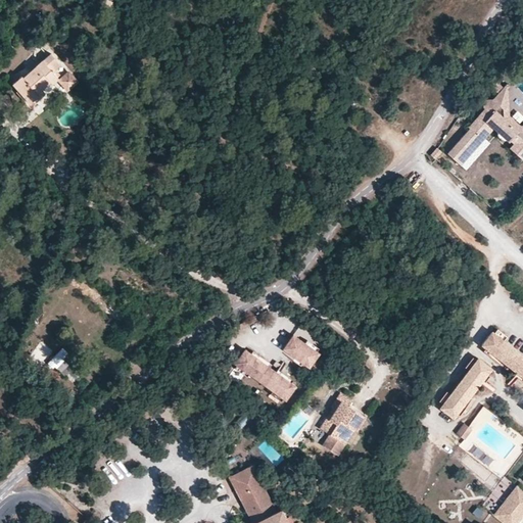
[(108,9),(112,2),(108,0),(100,0),(98,3),(108,9)]
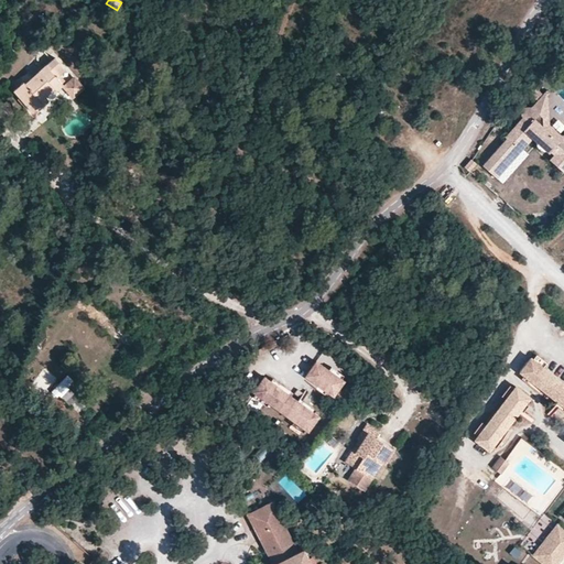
[(62,83),(56,76),(60,74),(65,68),(55,57),(45,65),(45,64),(25,83),(23,80),(13,89),(20,96),(32,110),(42,101),(40,99),(44,95),(53,87),(55,90),(62,84),(62,83)]
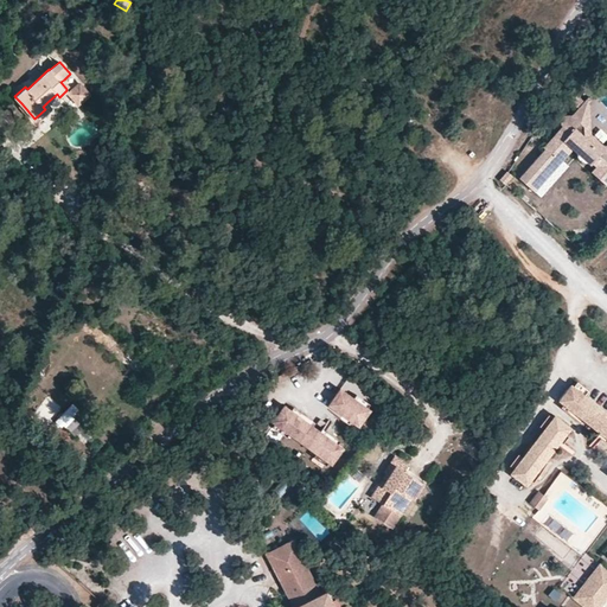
[(89,94),(80,82),(68,93),(78,103),(89,94)]
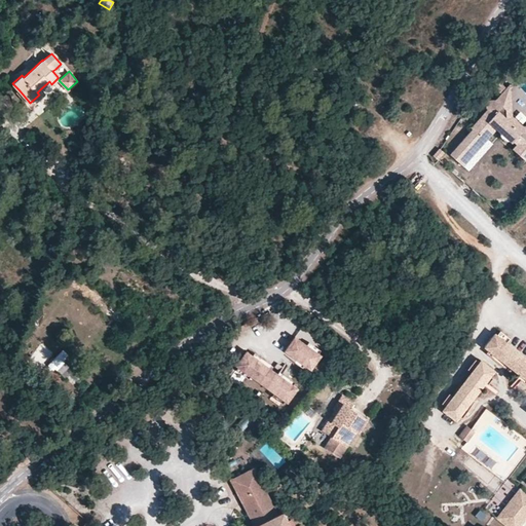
[(506,87),(497,80),(494,87),(500,95),(506,87)]
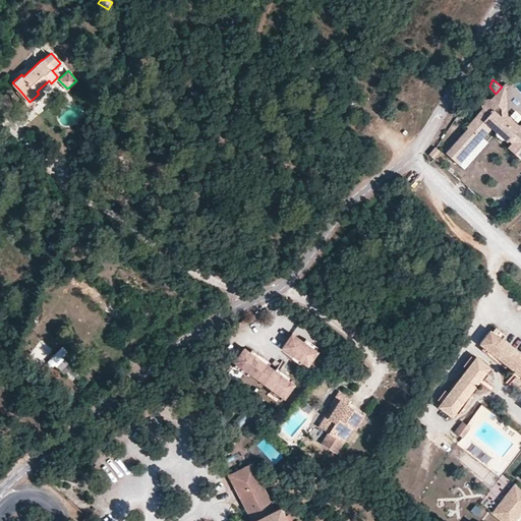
[(508,115),(506,83),(505,83),(502,87),(496,94),(491,99),(502,108),(502,118),(517,131),(520,130),(520,124),(518,124),(508,115)]
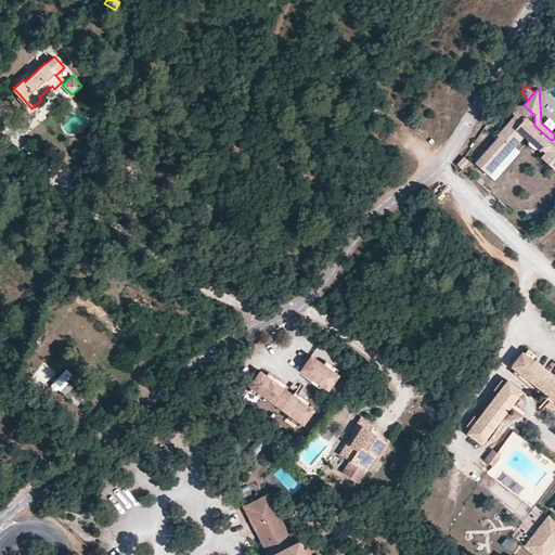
[(22,123),(48,100),(44,98),(43,93),(39,98),(41,100),(31,108),(20,94),(17,97),(27,108),(17,117),(22,123)]
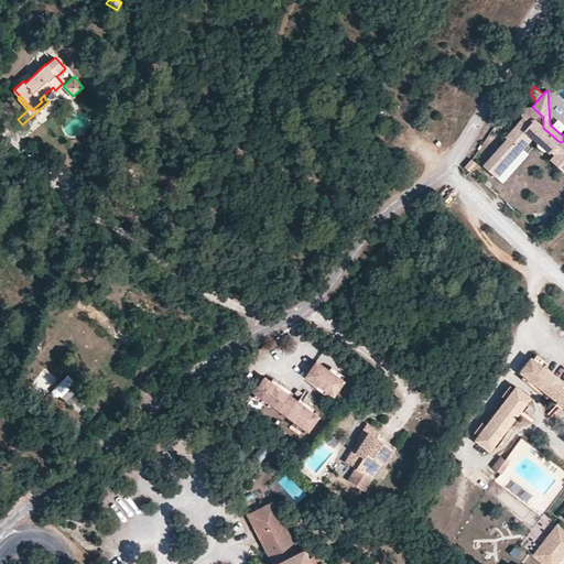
[(563,141),(560,142),(543,128),(543,117),(532,107),(529,107),(529,115),(524,119),(522,118),(505,137),(507,139),(483,165),(497,179),(532,138),(549,153),(550,151),(554,155),(550,160),(563,172),(563,141)]
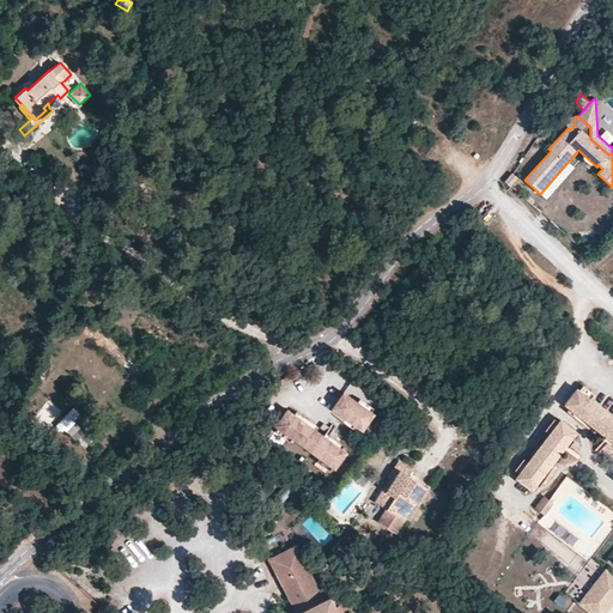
[(510,186),(517,177),(513,174),(505,182),(510,186)]
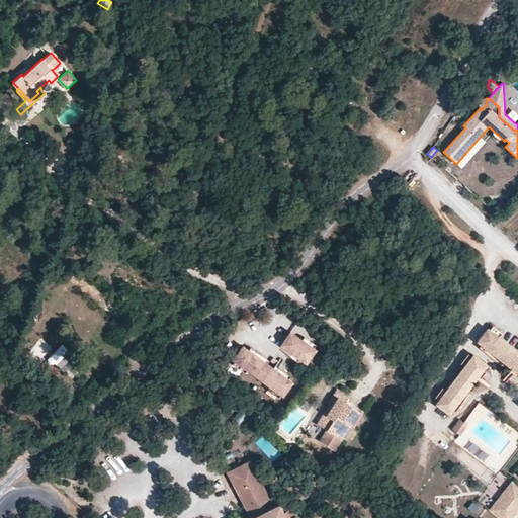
[(502,333),(493,326),(490,329),(499,337),(502,333)]
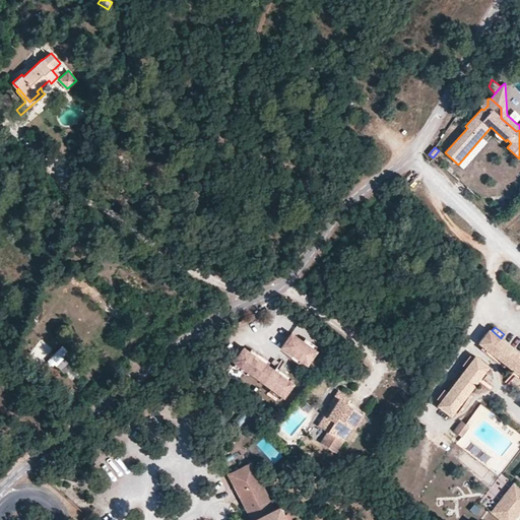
[(519,352),(501,338),(492,330),(490,329),(478,343),(482,346),(490,351),(514,370),(519,375),(519,352)]
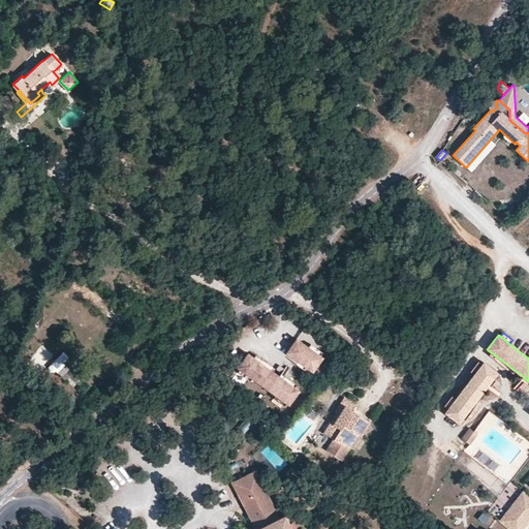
[(323,358),(297,338),(286,352),(313,372),(323,358)]
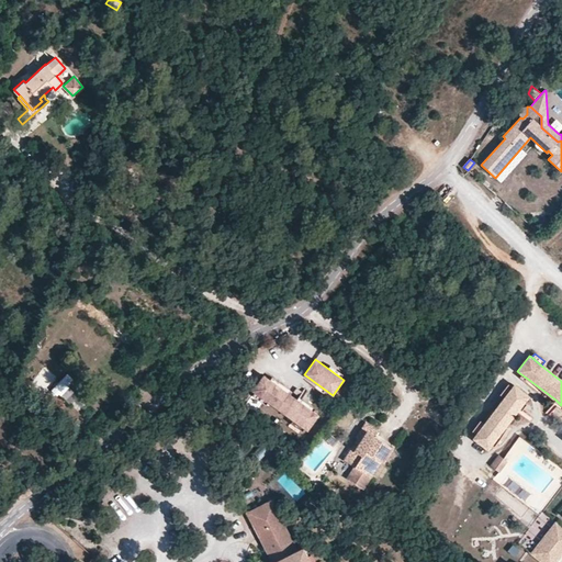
[(33,380),(46,389),(57,375),(44,366),(33,380)]
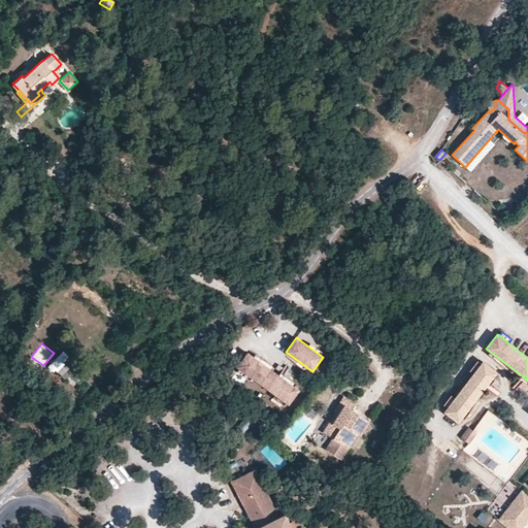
[(71,387),(87,374),(64,348),(50,361),(71,387)]
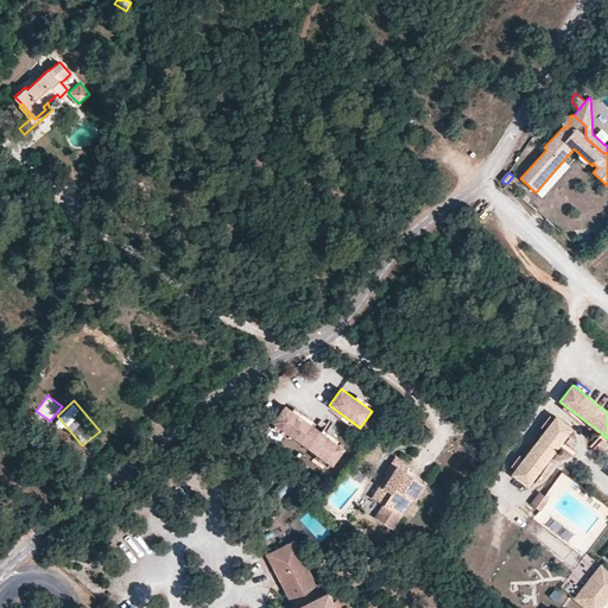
[(344,449),(285,405),(273,422),(276,424),(290,435),(316,454),(329,463),(333,466),(344,449)]
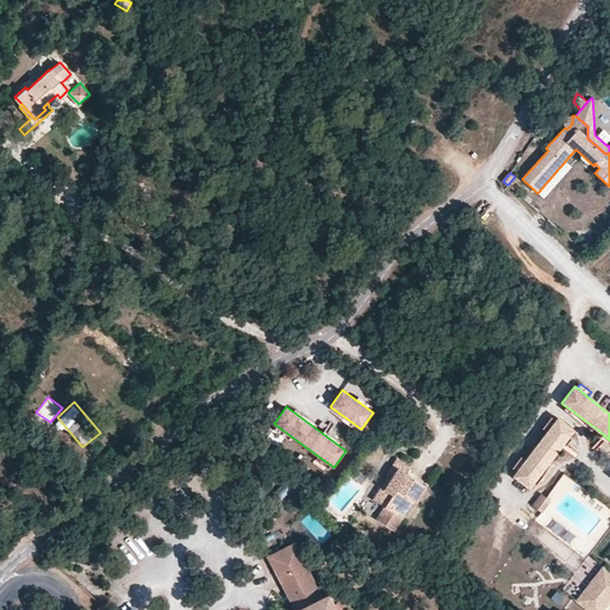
[(574,412),(566,406),(564,409),(572,416),(574,412)]
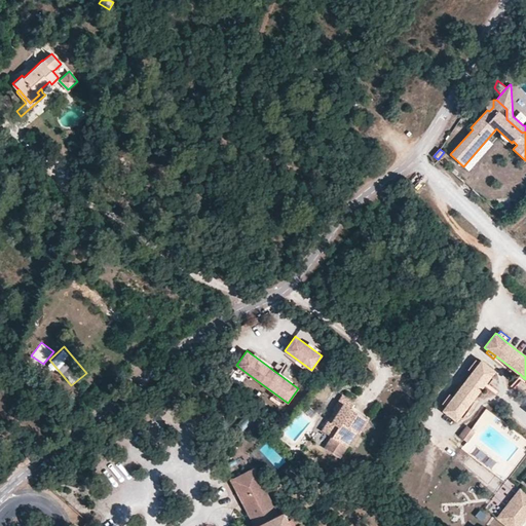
[(471,372),(479,362),(476,359),(467,369),(471,372)]
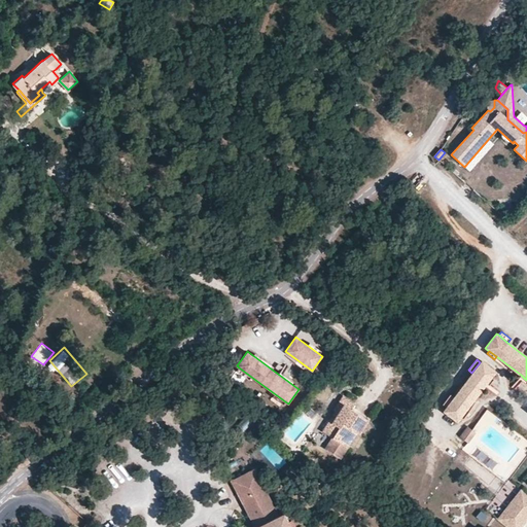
[(466,410),(485,385),(491,377),(495,371),(482,360),(480,362),(471,373),(453,396),(446,407),(443,411),(457,421),(460,417),(466,410)]
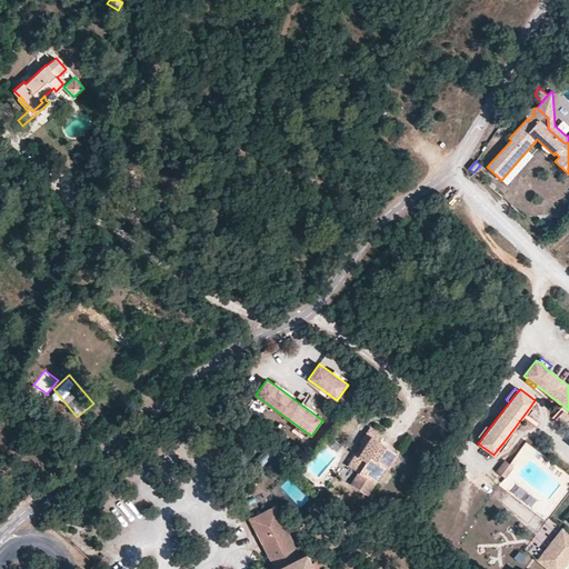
[(271,407),(258,397),(256,400),(269,410),(271,407)]
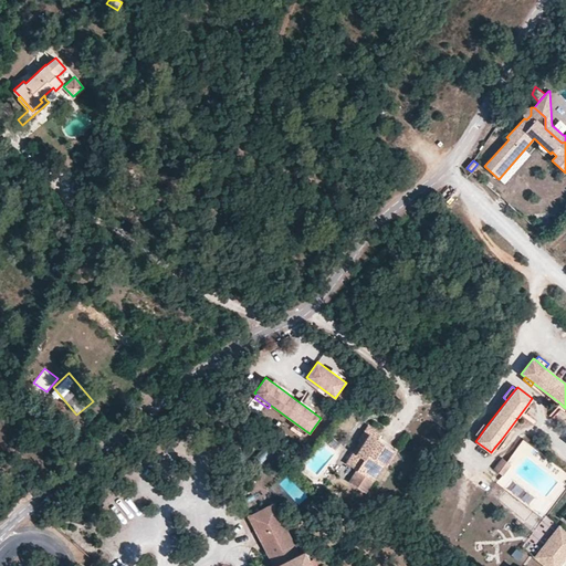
[(523,416),(531,407),(527,405),(521,413),(523,416)]
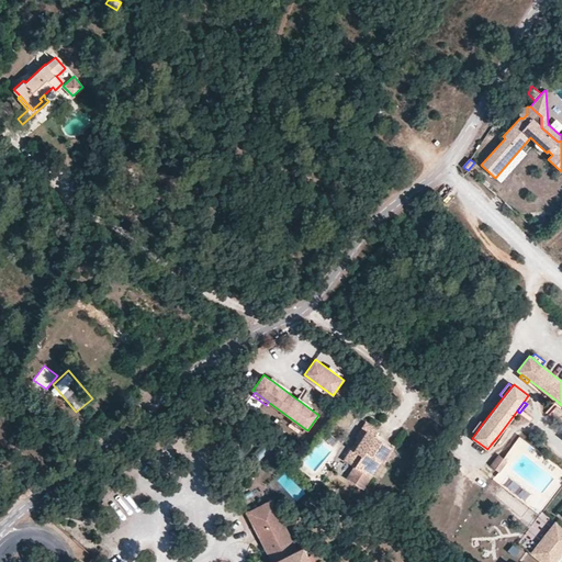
[(304,428),(292,419),(290,423),(302,431),(304,428)]
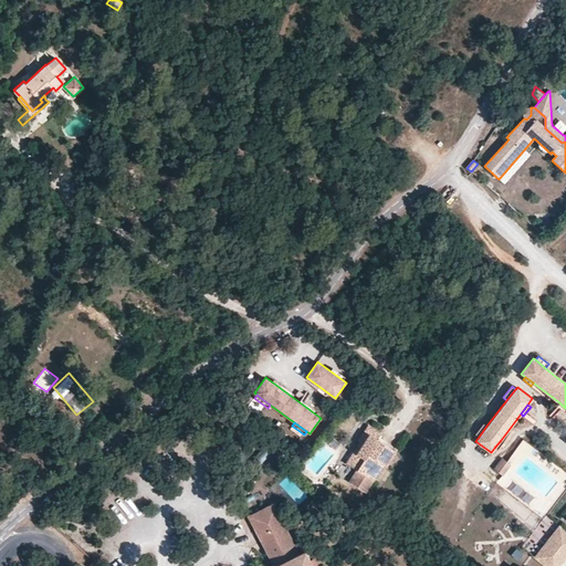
[(479,437),(486,426),(483,423),(475,435),(479,437)]
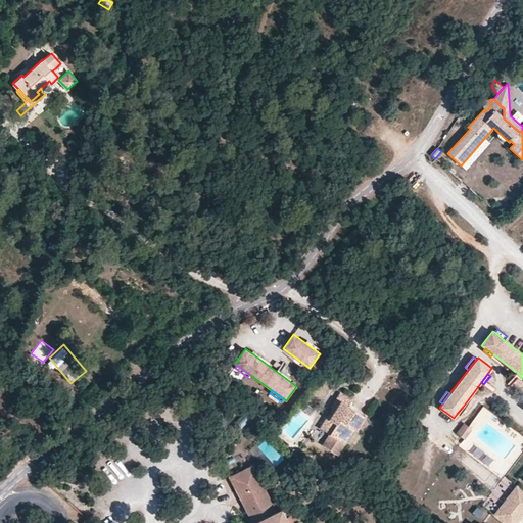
[(357,430),(365,416),(348,406),(352,400),(340,392),(331,407),(333,408),(335,410),(329,420),(326,418),(322,425),(331,432),(323,445),(338,455),(354,428),(357,430)]
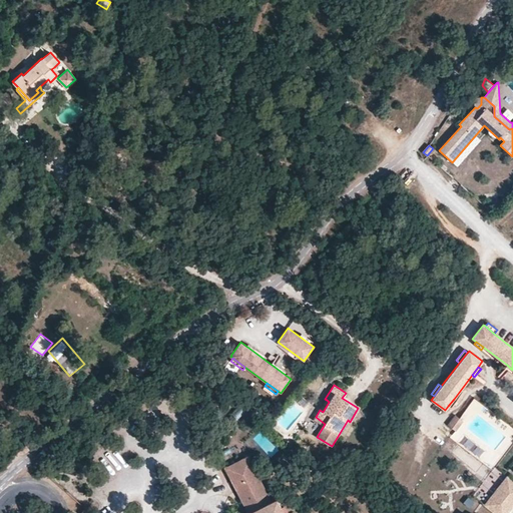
[(451,408),(456,401),(454,399),(448,406),(451,408)]
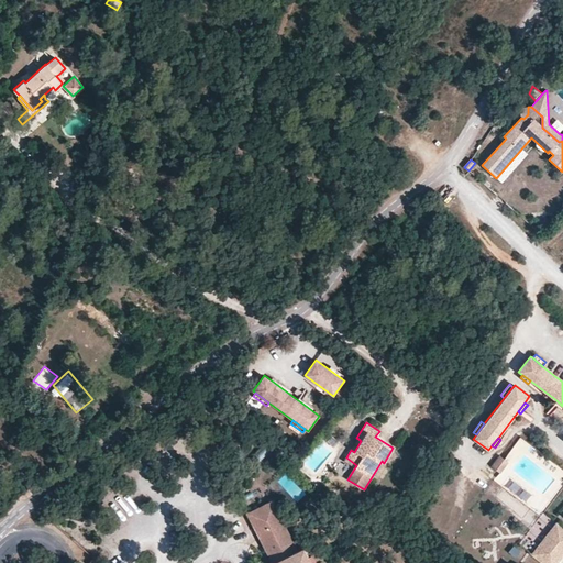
[(354,452),(361,441),(359,439),(351,450),(354,452)]
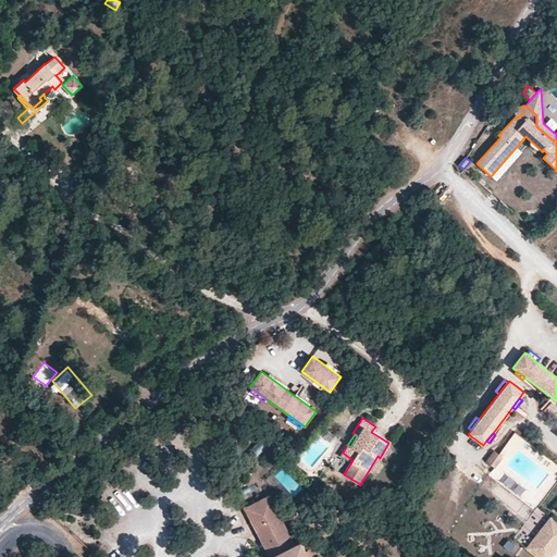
[(495,468),(503,457),(494,450),(486,461),(495,468)]
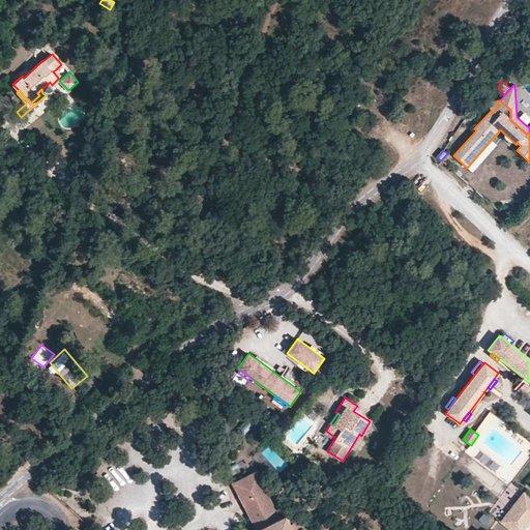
[(292,529),(285,516),(280,518),(256,471),(232,483),(257,529),(256,529),(292,529)]
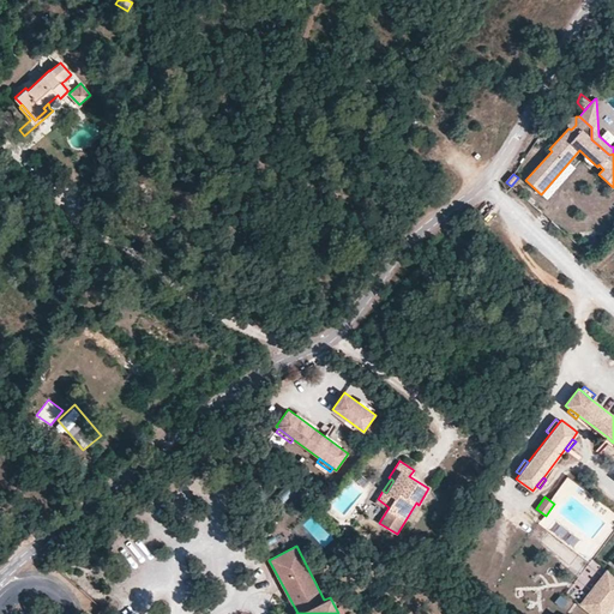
[(591,613),(607,613),(613,605),(613,575),(607,570),(579,605),(591,613)]
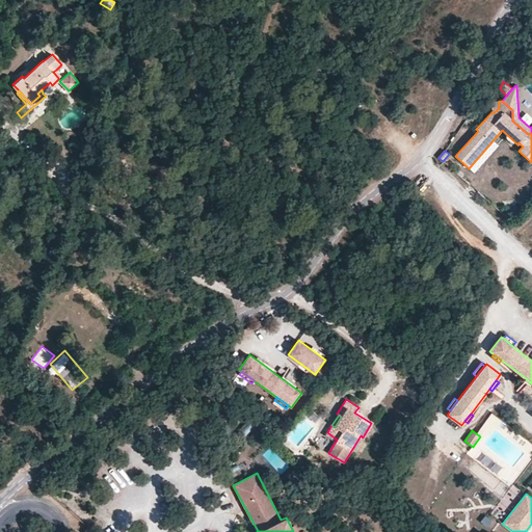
[(496,506),(493,513),(500,516),(504,509),(496,506)]
